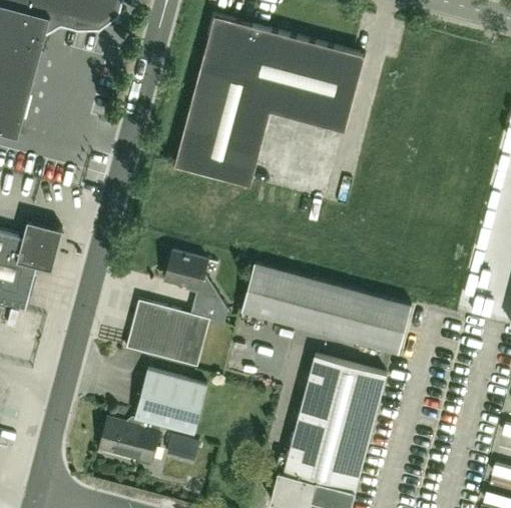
[(0,135),(17,139),(46,28),(58,22),(77,28),(96,27),(112,15),(116,0),(0,0),(0,135)]
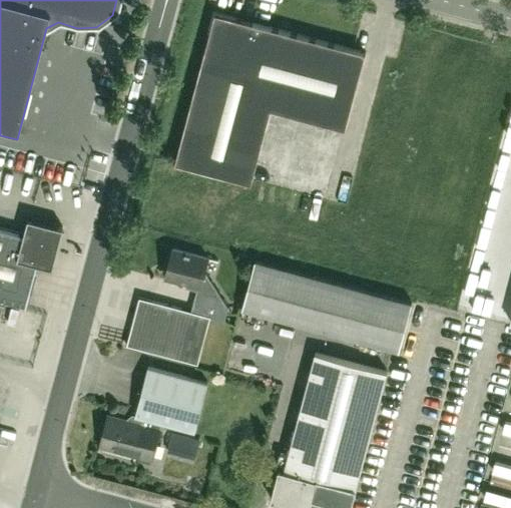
[(364,56),(212,17),(173,167),(249,187),(269,113),(343,133),(364,56)]
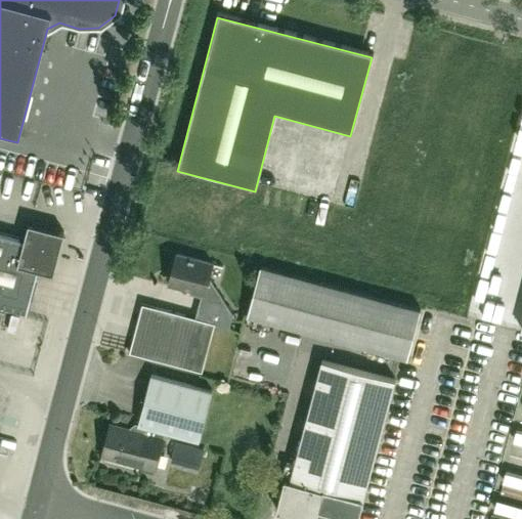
[(78,195),(86,196),(90,177),(81,175),(78,195)]
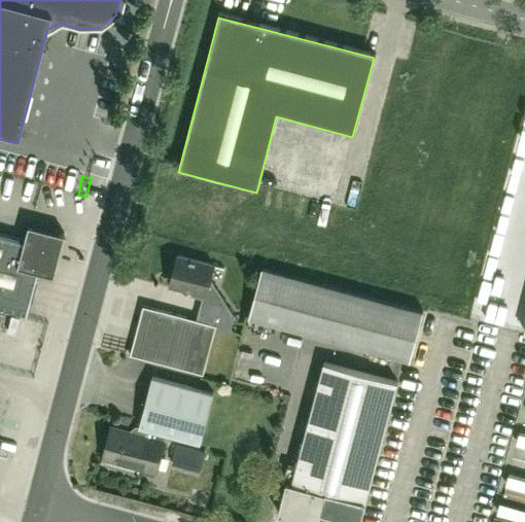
[(24,245),(0,239),(0,311),(26,318),(37,275),(51,279),(63,238),(28,229),(24,245)]
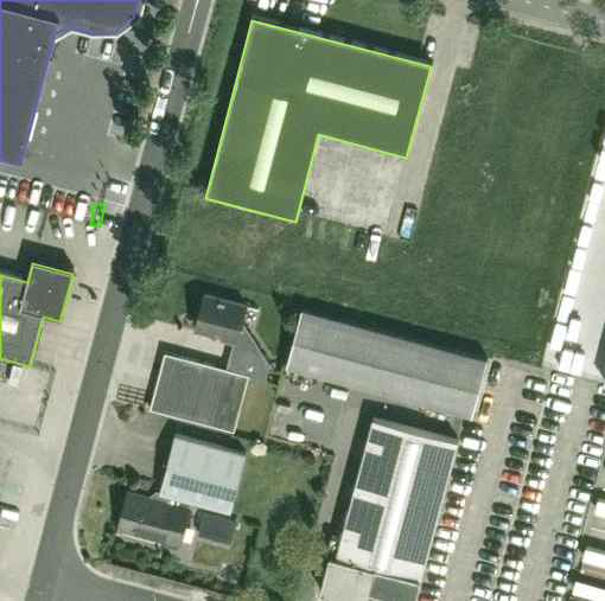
[(225,372),(247,381),(262,384),(267,369),(240,327),(244,311),(203,299),(195,332),(220,338),(218,344),(233,347),(225,372)]
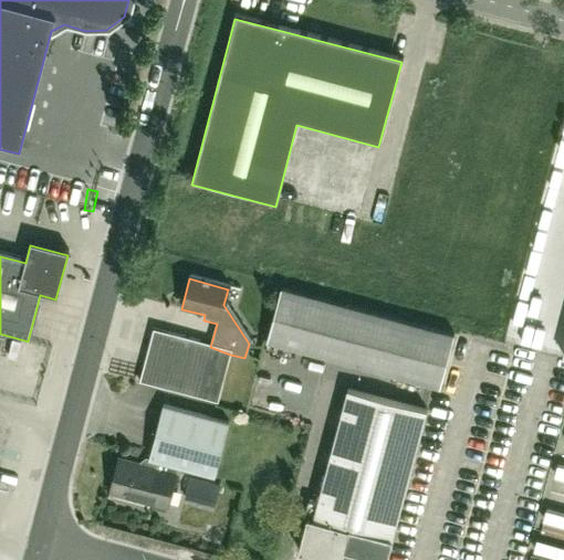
[(279,292),(265,344),(438,390),(452,338),(279,292)]
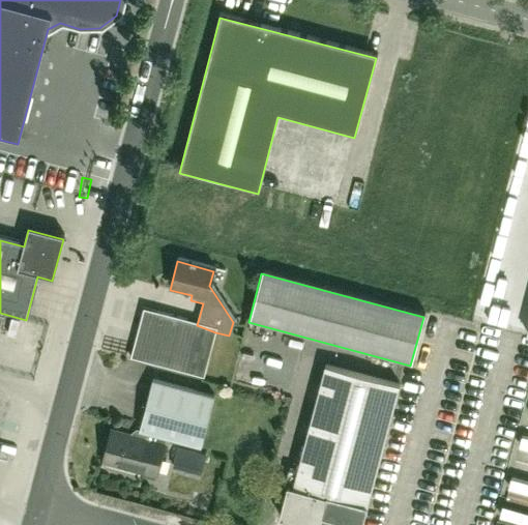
[(482,322),(503,323),(504,299),(484,297),(482,322)]
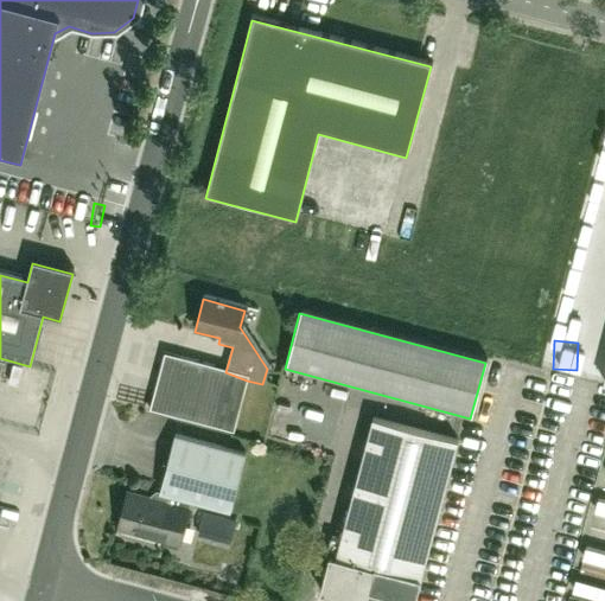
[(247,381),(225,372),(163,356),(148,413),(233,435),(247,381)]
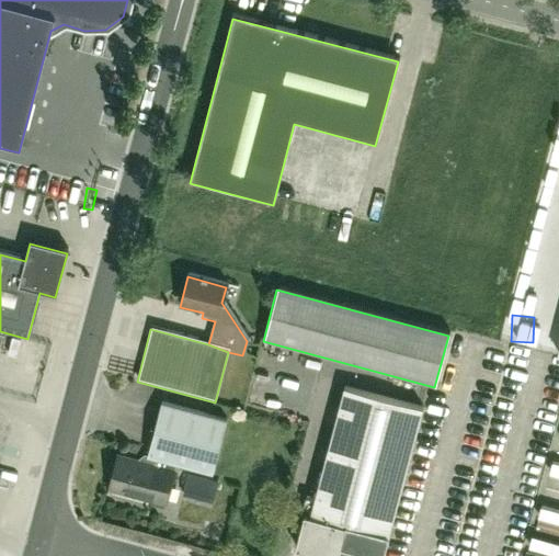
[(303,517),(294,551),(311,555),(338,555),(339,549),(363,555),(383,555),(387,539),(386,539),(421,410),(343,389),(312,502),(304,500),(299,517),(303,517)]
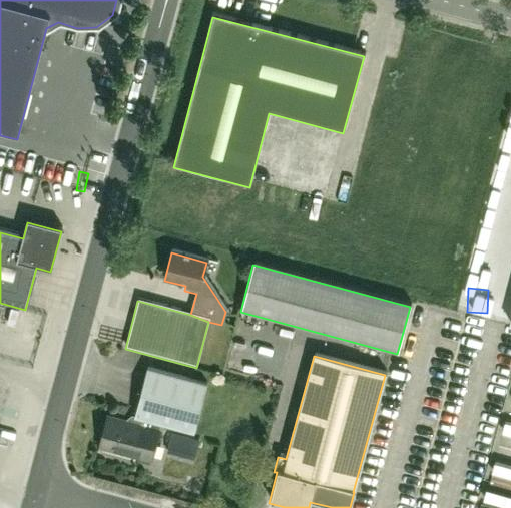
[(206,386),(146,371),(133,419),(193,434),(206,386)]
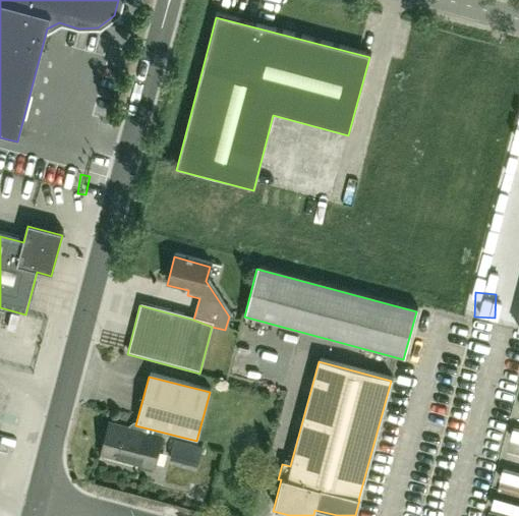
[(108,426),(100,456),(150,469),(154,467),(161,441),(108,426)]
